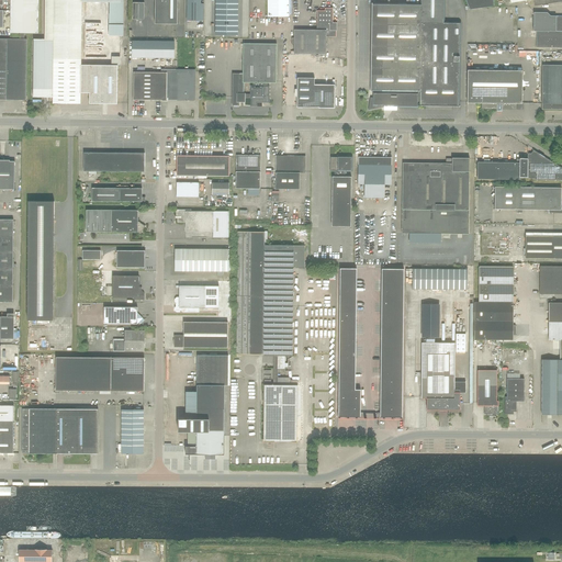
[(38,33),(38,0),(11,0),(11,33),(20,33),(20,40),(0,38),(0,99),(26,100),(27,40),(24,40),(24,33),(38,33)]
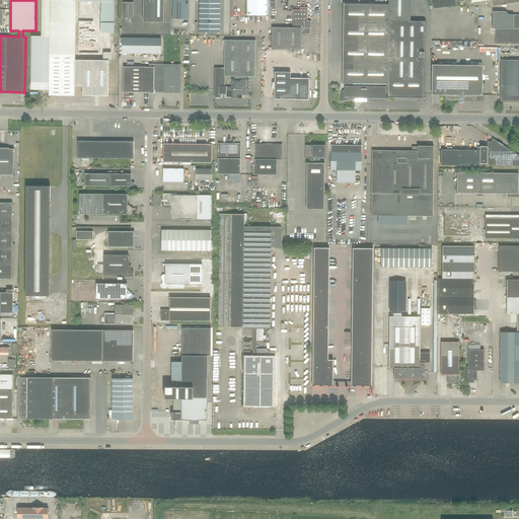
[(75,60),(76,2),(101,2),(101,32),(114,33),(114,0),(44,0),(44,36),(31,36),(30,89),(49,90),(49,95),(75,95),(75,85),(83,86),(82,95),(108,96),(108,60),(103,60),(75,60)]
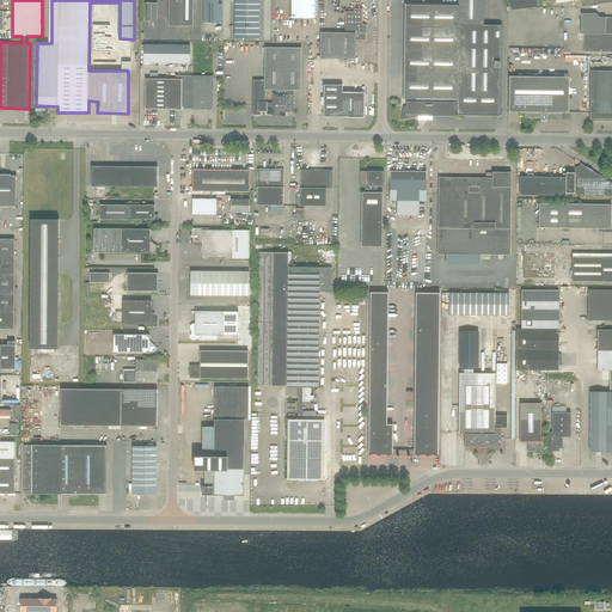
[(194,26),(193,0),(169,0),(169,26),(194,26)]
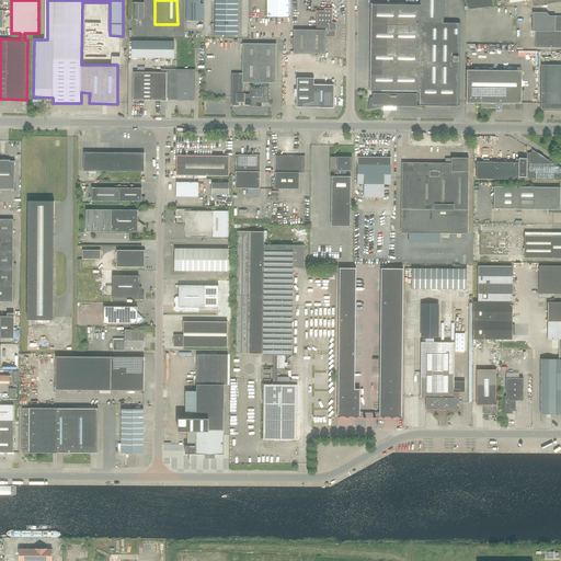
[(201,21),(199,0),(186,0),(187,21),(201,21)]
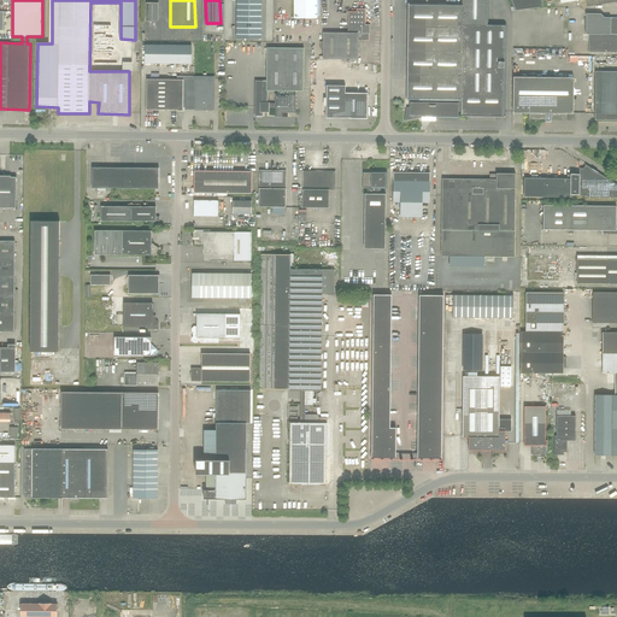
[(236,0),(236,39),(262,39),(262,0),(236,0)]
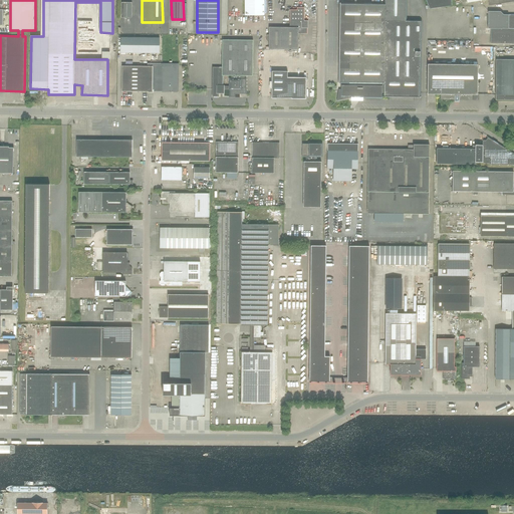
[(245,0),(245,15),(264,15),(264,0),(245,0)]
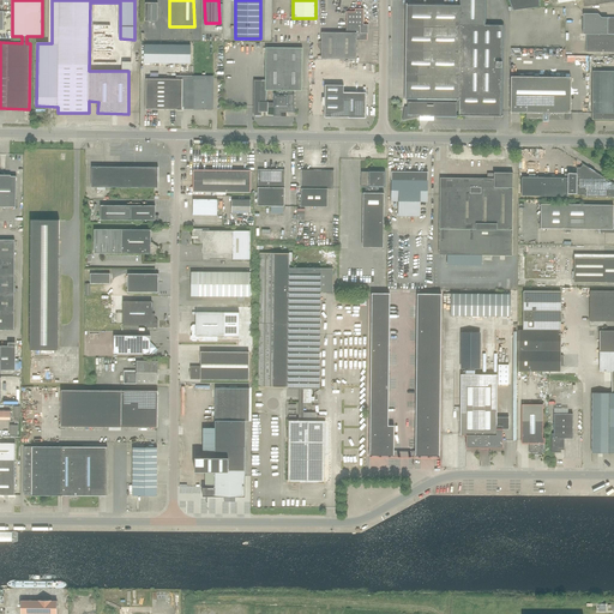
[(501,115),(503,25),(485,25),(485,0),(459,0),(461,5),(407,5),(405,98),(409,98),(409,107),(404,107),(404,108),(405,108),(403,120),(419,116),(419,119),(434,119),(434,116),(456,116),(456,115),(501,115)]
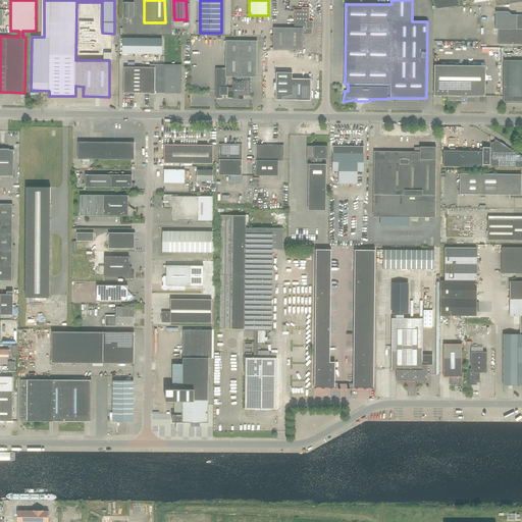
[(432,0),(436,9),(459,5),(458,0),(432,0)]
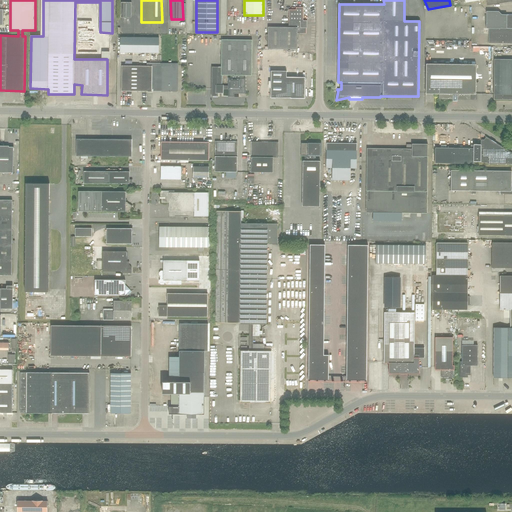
[(131,18),(132,2),(121,2),(121,17),(131,18)]
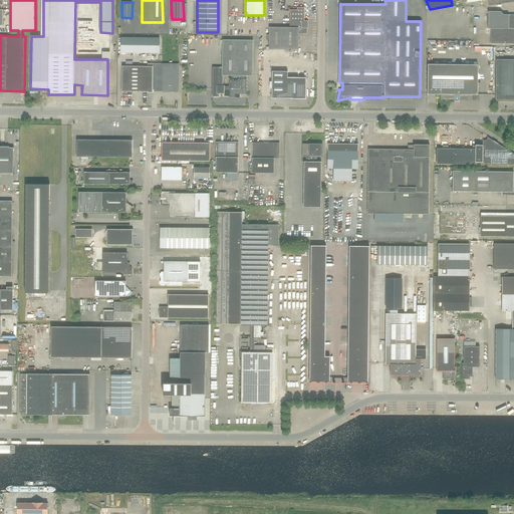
[(307,34),(307,21),(304,21),(304,7),(297,7),(297,10),(290,10),(290,27),(269,27),(269,49),(298,49),(298,33),(307,34)]
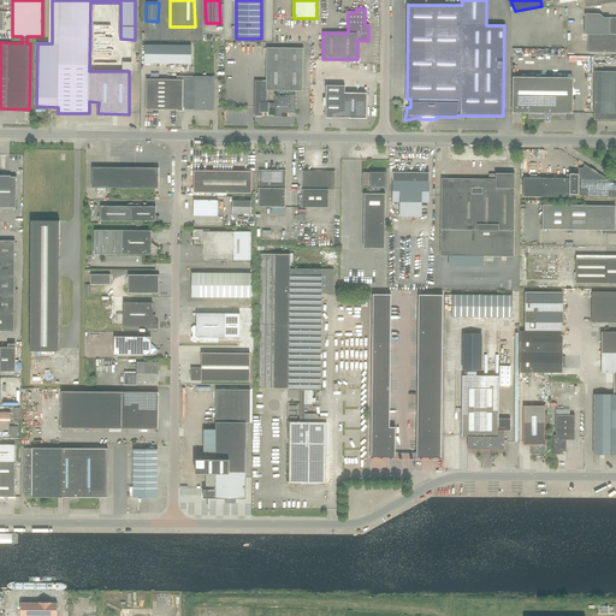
[(585,34),(588,34),(615,34),(615,17),(603,17),(599,13),(585,13),(585,34)]
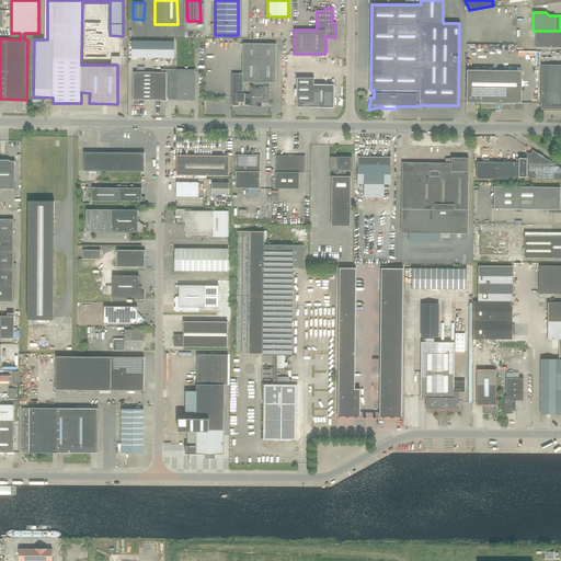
[(560,31),(536,31),(535,47),(560,47),(560,31)]
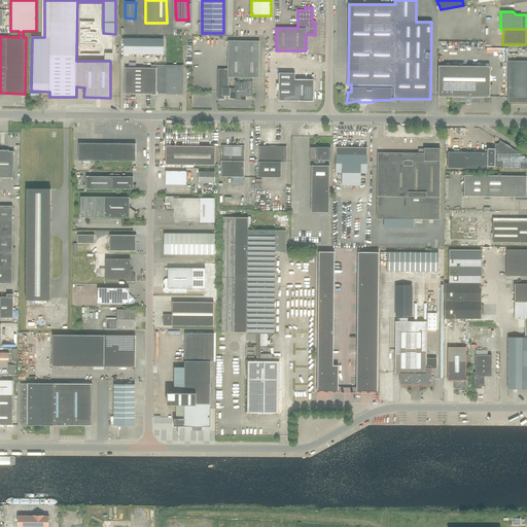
[(124,54),(164,55),(164,39),(124,38),(124,54)]
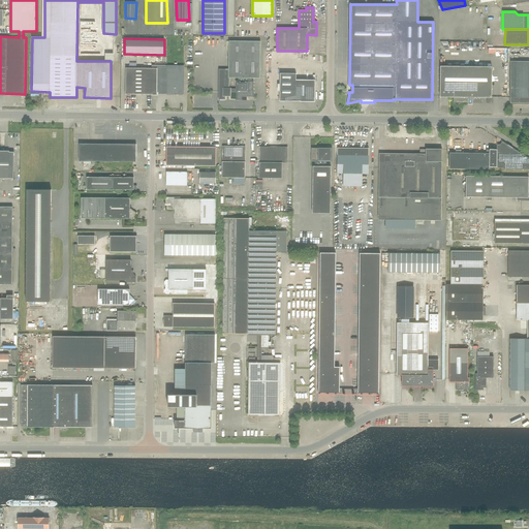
[(253,92),(253,82),(252,82),(252,78),(260,78),(260,41),(229,41),(228,69),(225,69),(219,69),(218,99),(225,99),(225,92),(237,92),(237,99),(243,99),(243,98),(245,98),(247,97),(247,96),(252,96),(252,97),(254,97),(254,92),(253,92)]
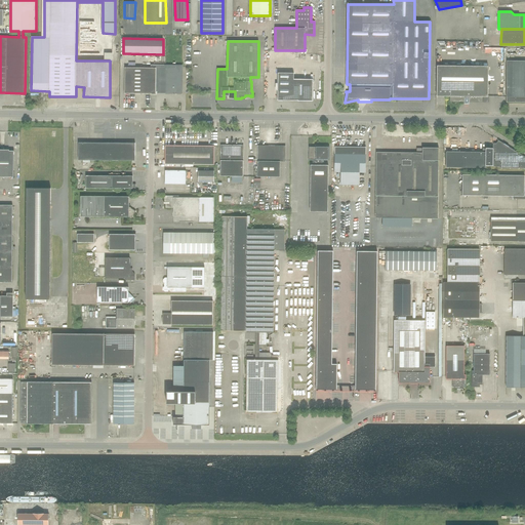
[(524,102),(524,61),(507,61),(507,103),(524,102)]
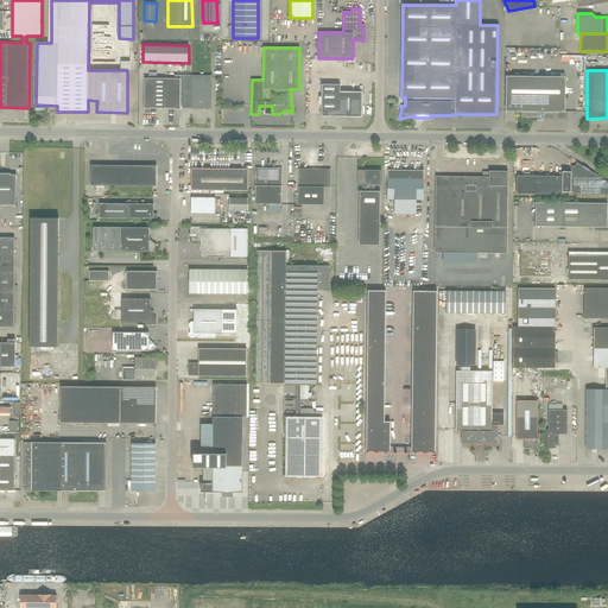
[(209,107),(209,77),(181,77),(181,75),(175,75),(175,78),(145,78),(145,108),(181,108),(181,106),(209,107)]
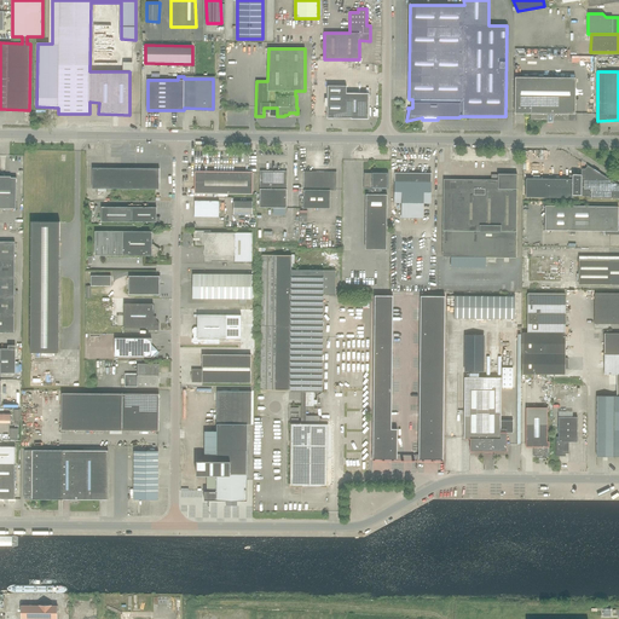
[(515,77),(515,114),(531,114),(531,120),(548,120),(548,122),(553,122),(553,120),(570,120),(571,120),(572,120),(573,119),(574,117),(574,116),(576,115),(576,114),(576,77),(522,77),(516,77),(515,77)]
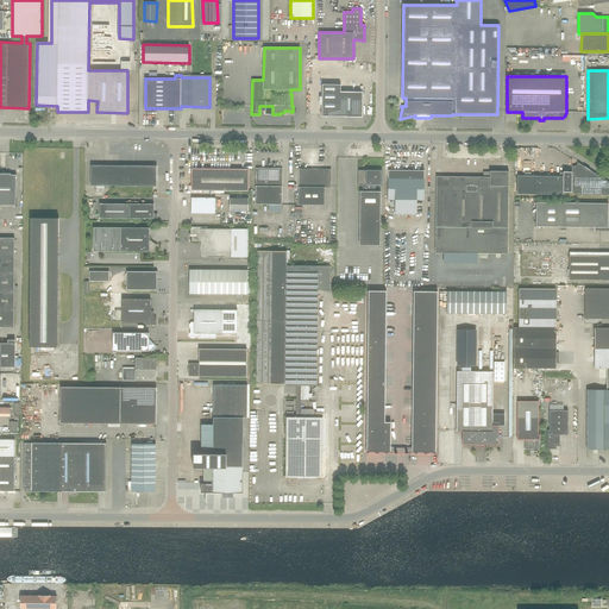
[(363,117),(363,92),(340,92),(340,85),(322,85),(322,117),(362,117),(363,117)]
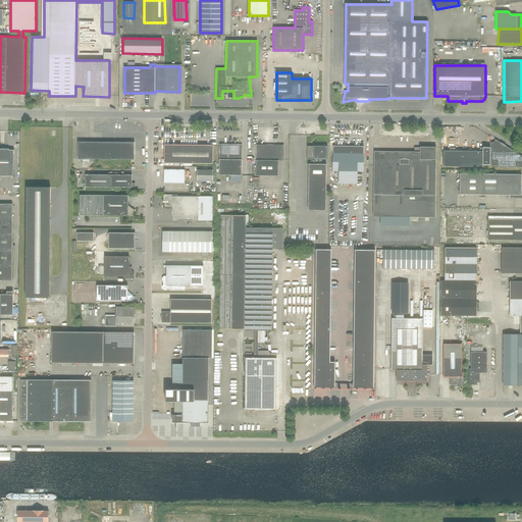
[(521,167),(521,156),(506,146),(501,143),(496,140),(493,143),(489,143),(489,148),(479,148),(479,151),(444,151),(444,166),(482,167),(482,165),(490,165),(497,165),(497,167),(520,167),(521,167)]
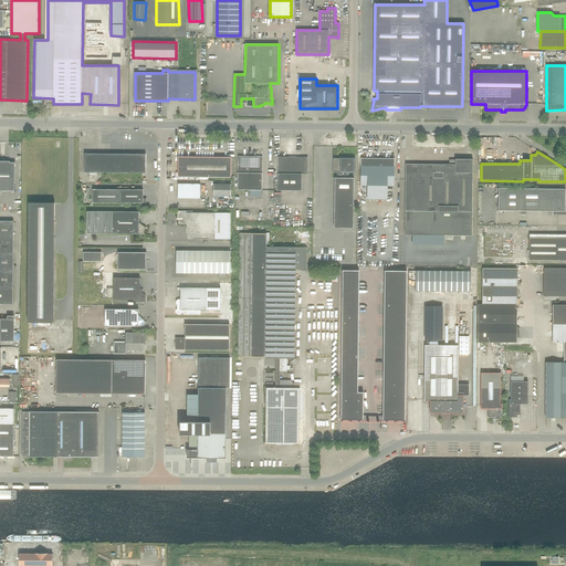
[(146,154),(84,154),(84,173),(146,174),(146,154)]
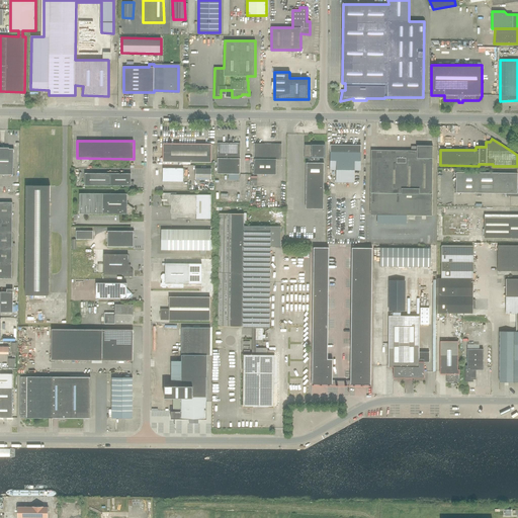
[(218,143),(218,174),(229,174),(229,180),(239,180),(239,174),(240,174),(240,149),(235,144),(218,143)]
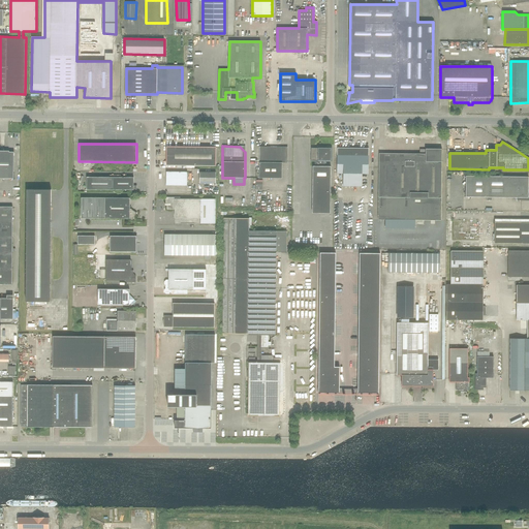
[(216,166),(216,147),(166,147),(166,165),(216,166)]
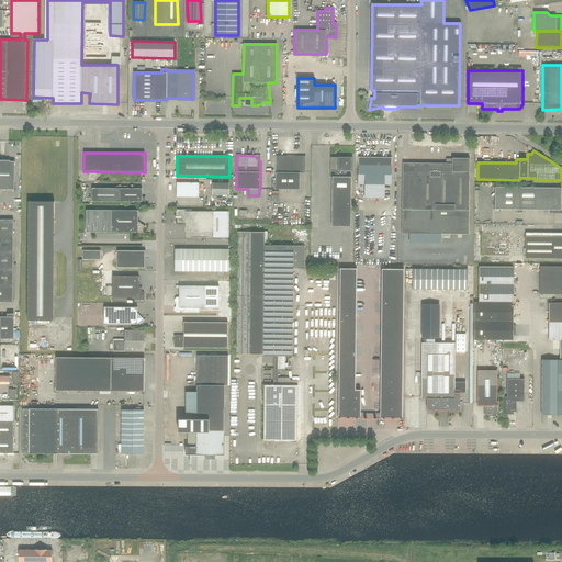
[(305,156),(300,156),(276,156),(276,189),(300,189),(300,172),(305,172),(305,156)]
